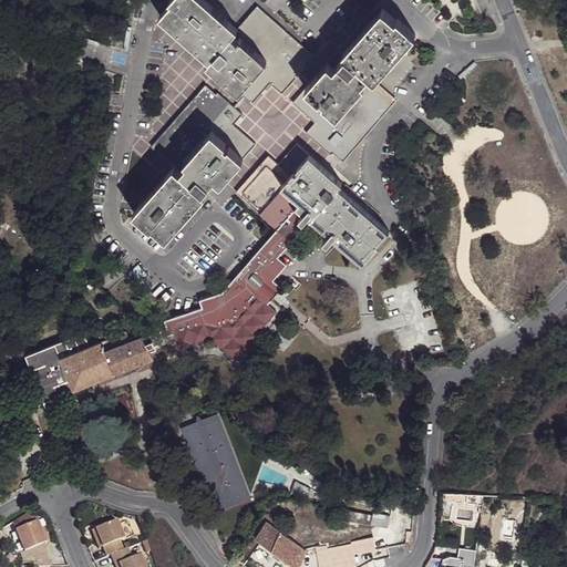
[(233,34),(238,29),(205,0),(169,0),(172,1),(160,16),(210,60),(207,63),(228,82),(239,92),(267,61),(243,39),(239,41),(233,34)]
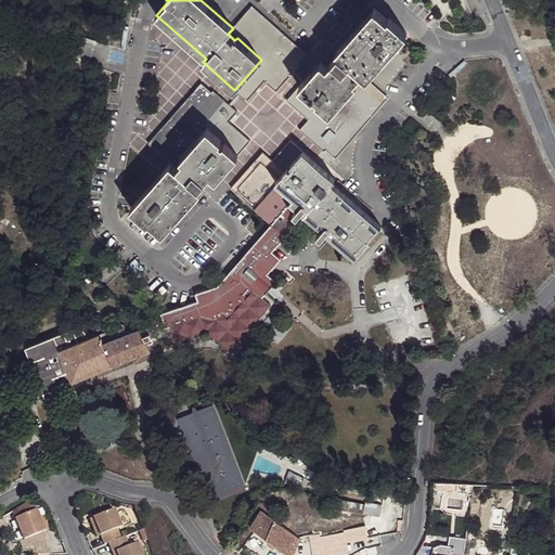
[(252,5),(233,28),(228,34),(234,40),(237,38),(261,60),(234,90),(247,102),(266,81),(278,90),(299,65),(298,63),(307,53),(252,5)]
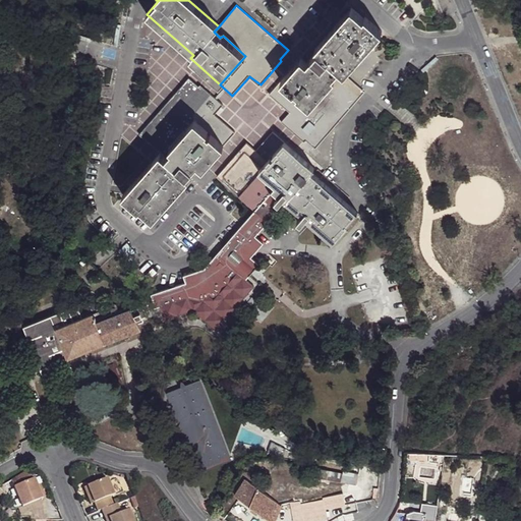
[(291,69),(281,80),(309,106),(334,78),(333,76),(339,69),(344,73),(382,32),(365,17),(364,18),(352,8),(315,48),(317,51),(306,62),(301,58),(291,69)]
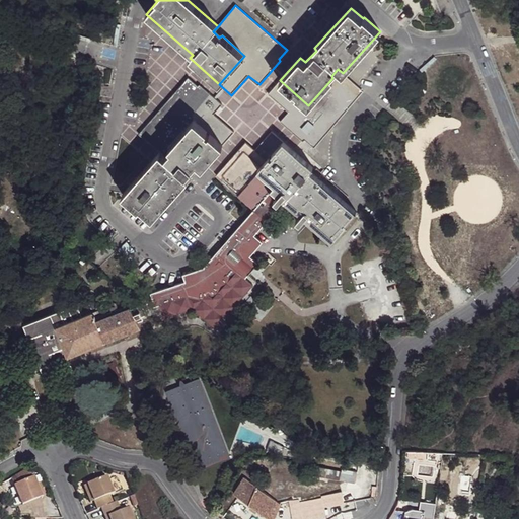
[(308,105),(280,80),(269,93),(290,112),(281,122),(303,140),(305,139),(314,148),(363,91),(343,73),(338,69),(331,76),(332,78),(308,105)]
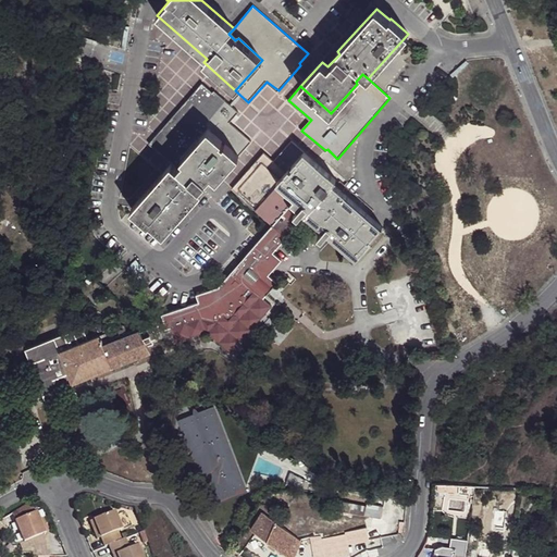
[(149,144),(172,163),(177,169),(184,161),(182,159),(208,128),(238,156),(250,144),(229,125),(237,115),(202,83),(149,144)]
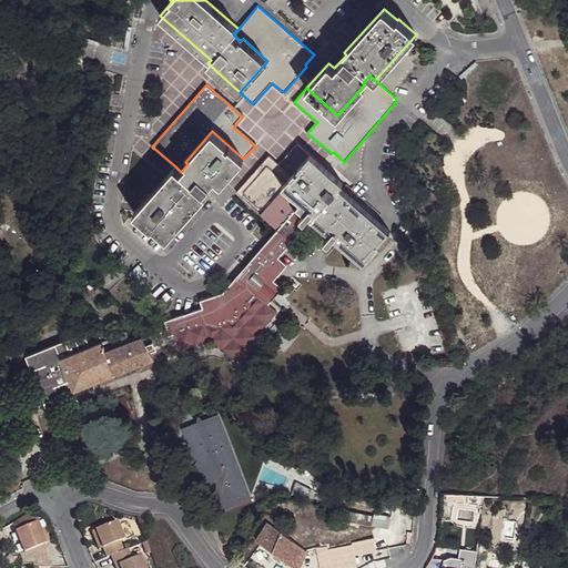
[(181,172),(175,166),(134,212),(152,227),(153,226),(166,237),(205,194),(203,192),(215,179),(221,183),(233,171),(243,159),(212,131),(185,162),(188,164),(181,172)]
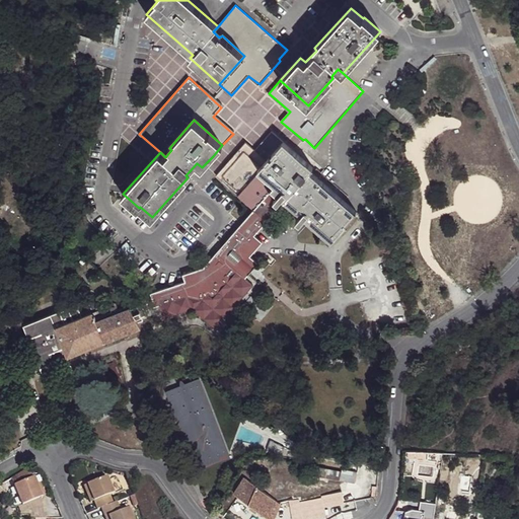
[(217,175),(255,209),(266,198),(254,189),(258,184),(262,188),(269,179),(258,170),(283,141),(272,131),(253,152),(244,144),(217,175)]
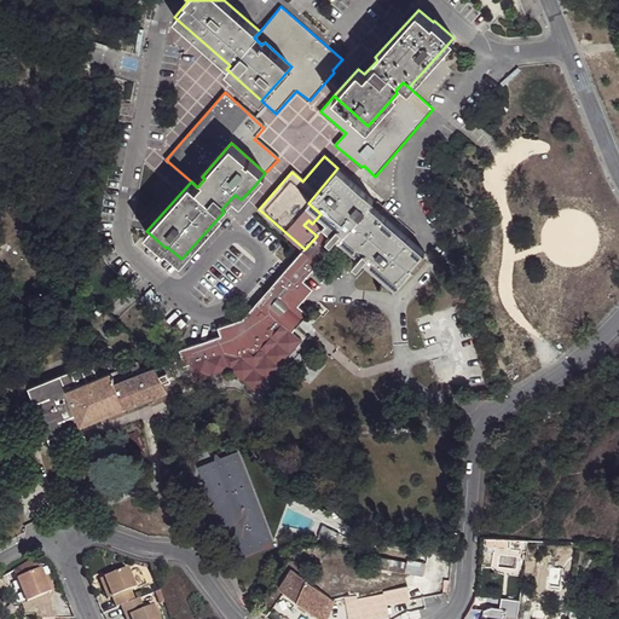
[(395,287),(414,268),(411,267),(424,253),(398,229),(370,203),(374,200),(337,168),(308,203),(320,214),(335,227),(337,224),(346,231),(340,238),(359,255),(363,259),(395,287)]
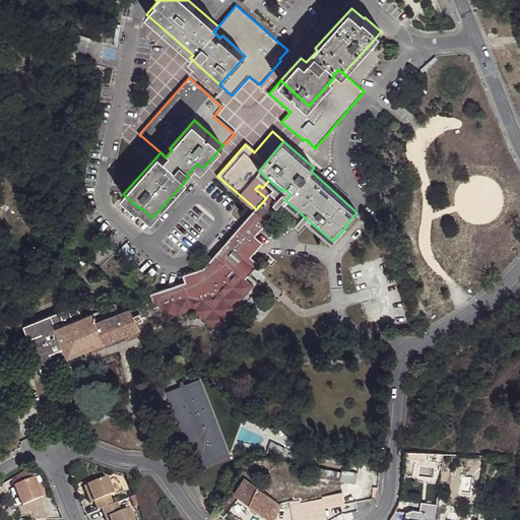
[(153,302),(130,311),(137,331),(144,328),(140,321),(145,319),(144,316),(148,314),(147,310),(161,305),(167,317),(194,308),(217,328),(256,284),(247,276),(260,261),(253,255),(265,241),(256,233),(267,220),(285,200),(290,194),(283,188),(281,191),(269,180),(262,188),(259,185),(255,189),(266,198),(206,266),(183,274),(185,281),(151,295),(153,302)]
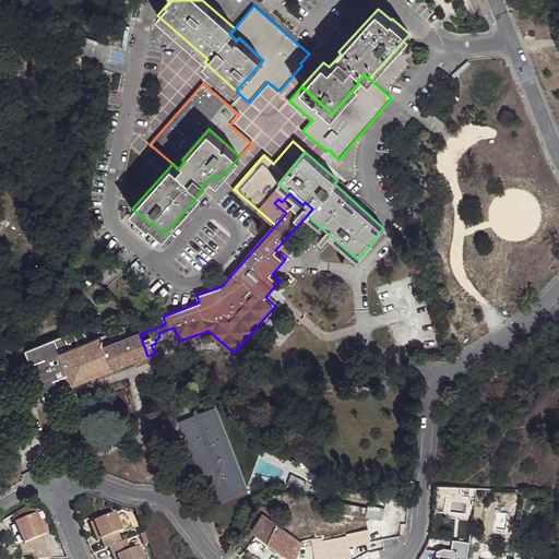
[(24,349),(43,395),(72,384),(60,352),(98,336),(94,323),(24,349)]
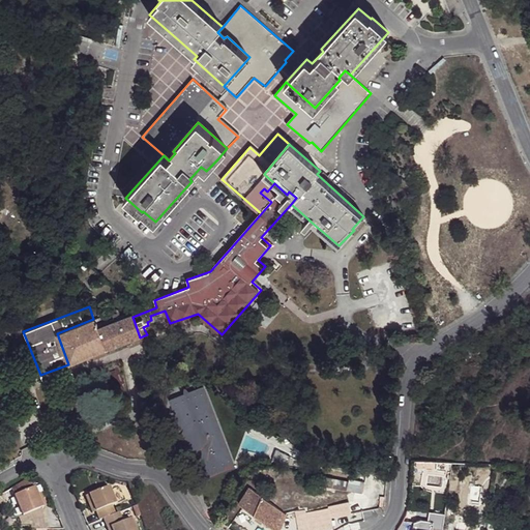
[(97,328),(109,323),(106,315),(93,319),(97,328)]
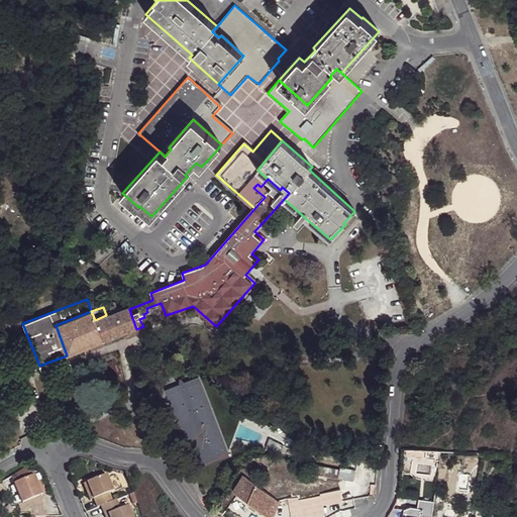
[(129,309),(128,307),(106,315),(95,320),(103,341),(136,329),(129,309)]
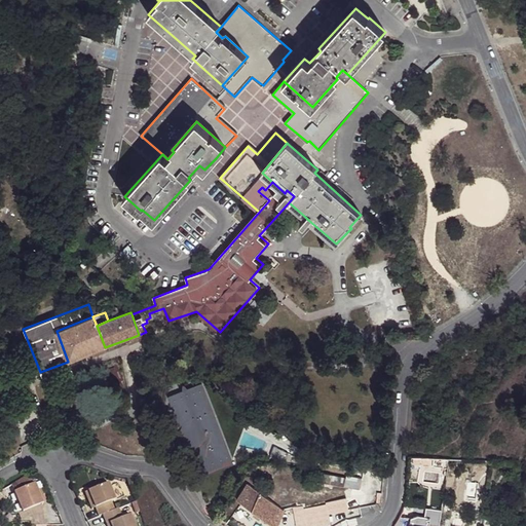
[(68,362),(105,347),(97,326),(92,316),(57,331),(68,362)]
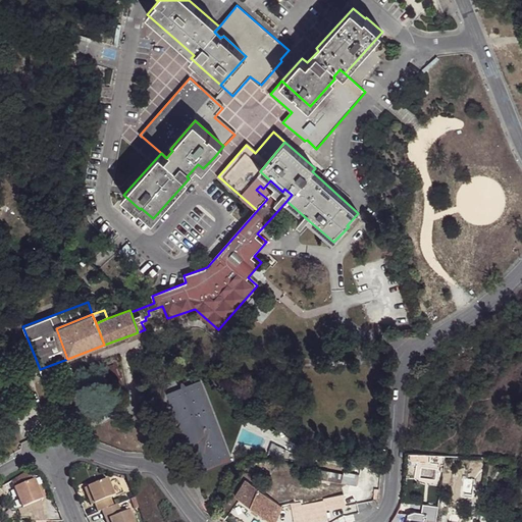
[(67,359),(40,369),(46,384),(51,382),(73,374),(67,359)]
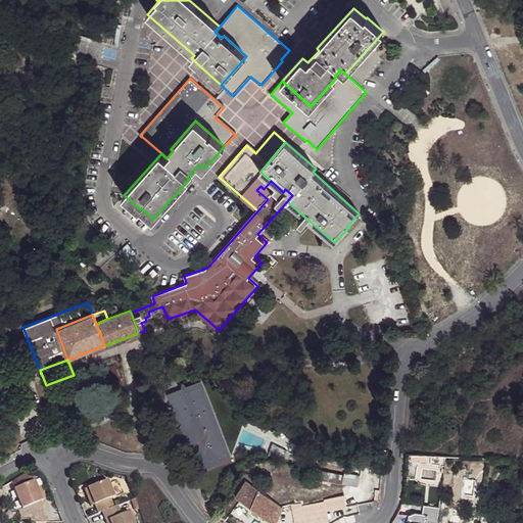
[(114,362),(99,367),(103,377),(105,376),(108,383),(115,381),(119,388),(109,392),(112,401),(126,395),(120,379),(121,378),(114,362)]
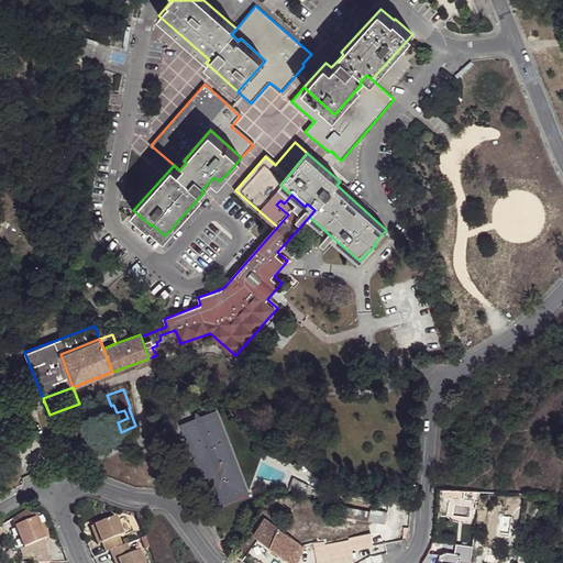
[(216,418),(219,416),(217,409),(180,423),(184,430),(191,427),(216,418)]
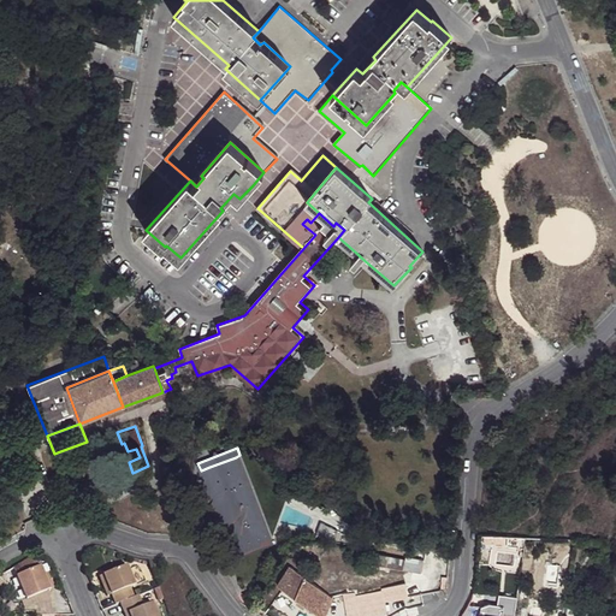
[(250,480),(240,455),(236,457),(246,483),(250,480)]
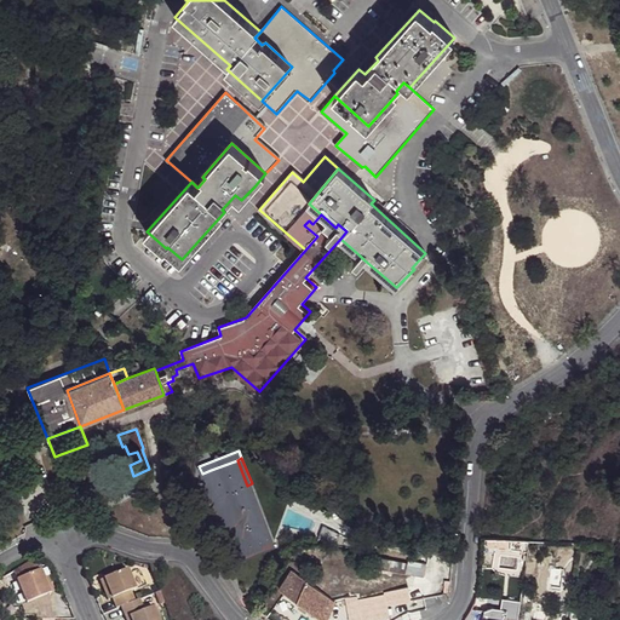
[(247,486),(237,460),(211,470),(237,540),(262,532),(244,487),(247,486)]
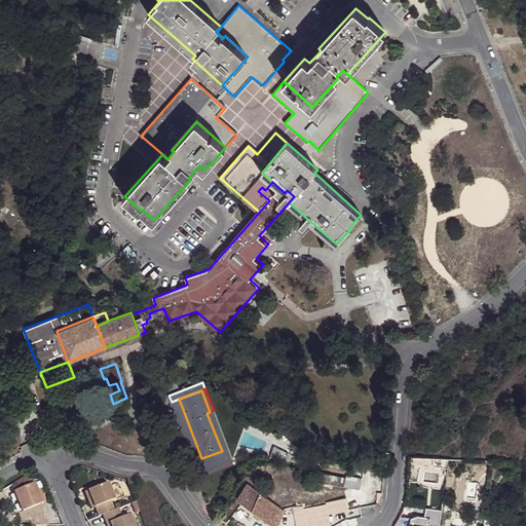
[(179,399),(172,402),(194,461),(201,458),(179,399)]
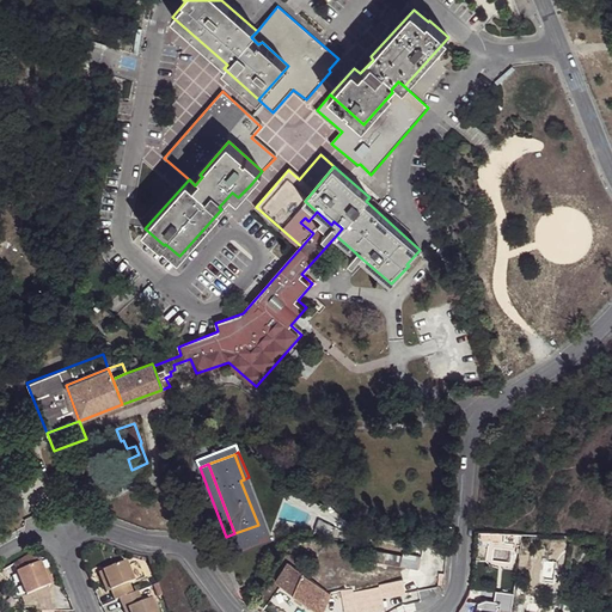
[(265,524),(249,477),(244,479),(240,481),(258,525),(265,524)]
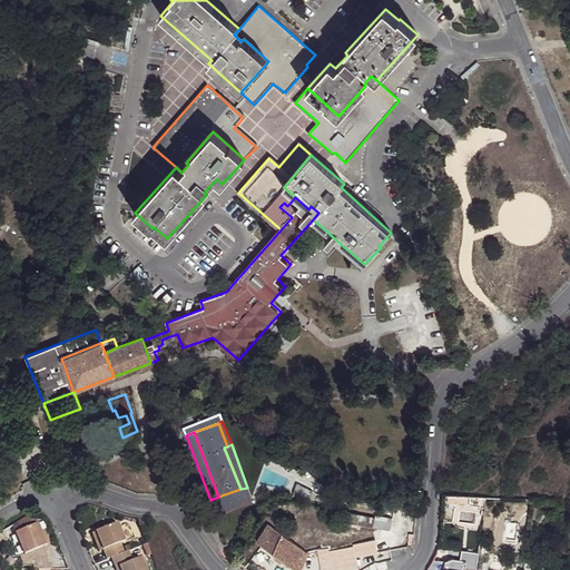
[(241,489),(218,497),(210,500),(217,517),(253,503),(247,488),(241,489)]
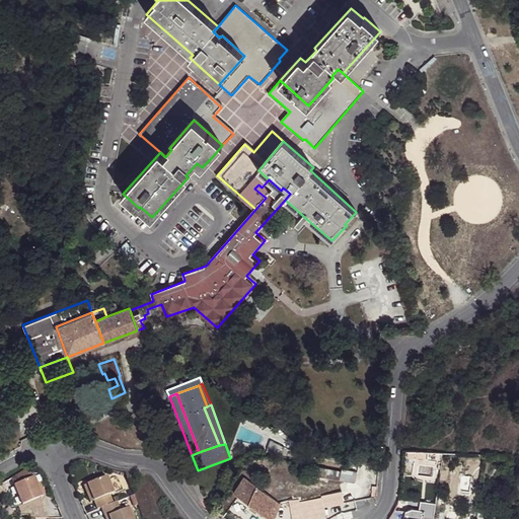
[(314,465),(312,473),(341,479),(343,471),(314,465)]
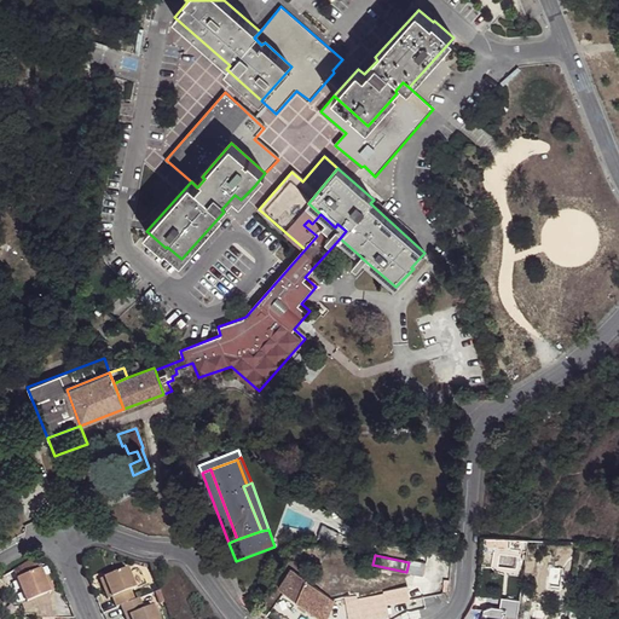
[(406,572),(426,574),(427,562),(409,559),(409,562),(406,572)]
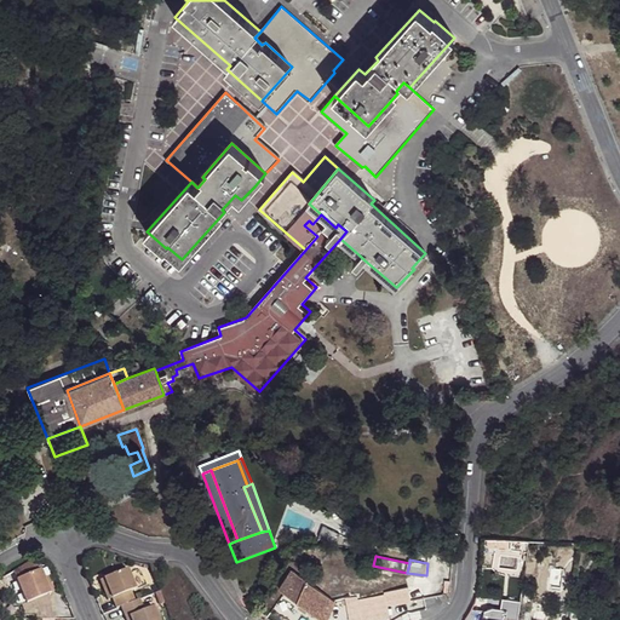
[(24,564),(0,578),(0,580),(1,584),(27,569),(24,564)]
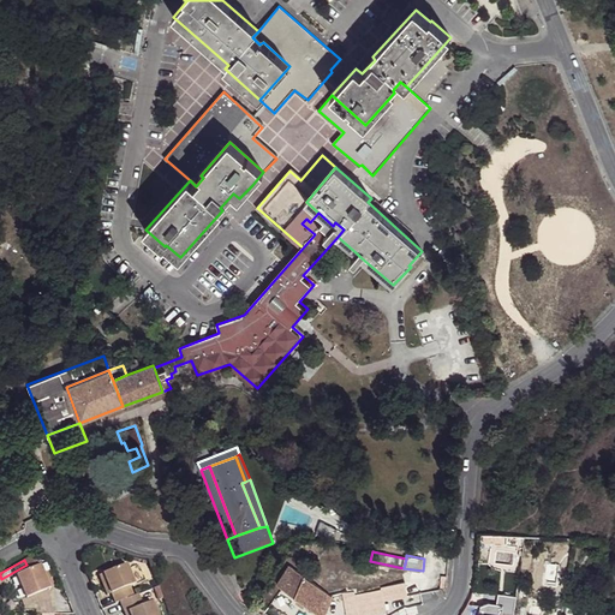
[(109,591),(115,603),(119,602),(132,596),(127,584),(132,581),(125,562),(102,572),(109,591)]
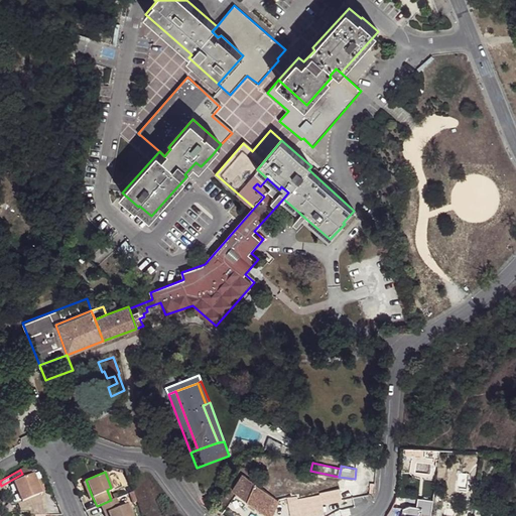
[(244,473),(233,490),(269,515),(272,515),(279,499),(244,473)]
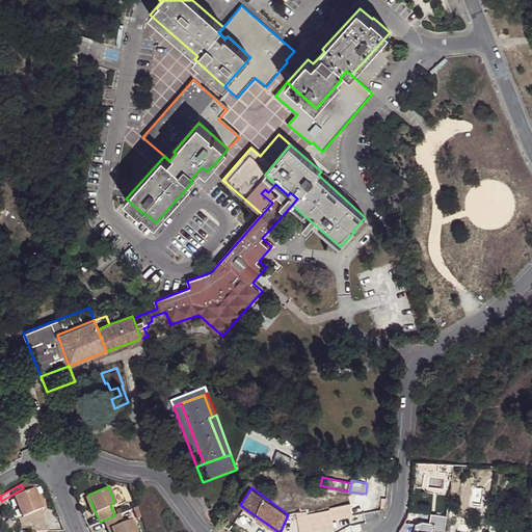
[(36,488),(16,497),(23,517),(47,508),(44,499),(42,501),(36,488)]
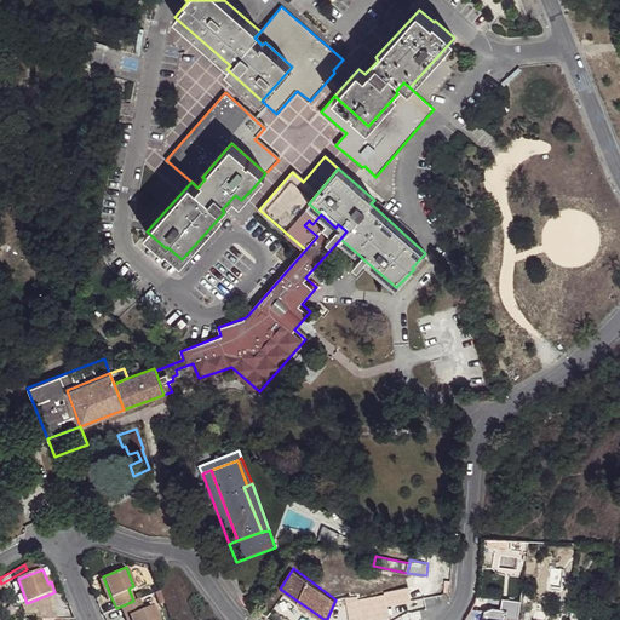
[(105,597),(110,596),(103,577),(97,578),(105,597)]
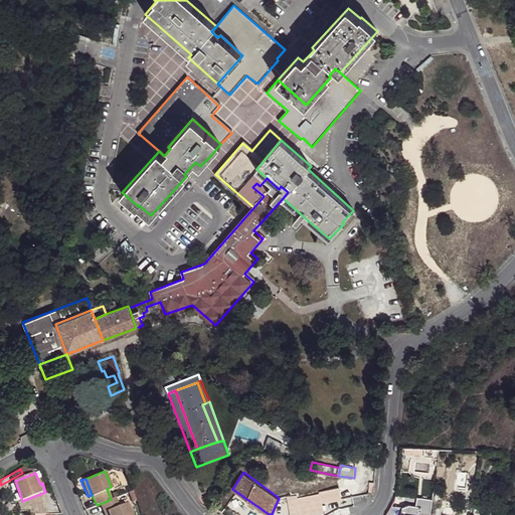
[(323,494),(300,497),(302,512),(302,514),(310,514),(326,513),(325,505),(344,502),(343,490),(323,493),(323,494)]
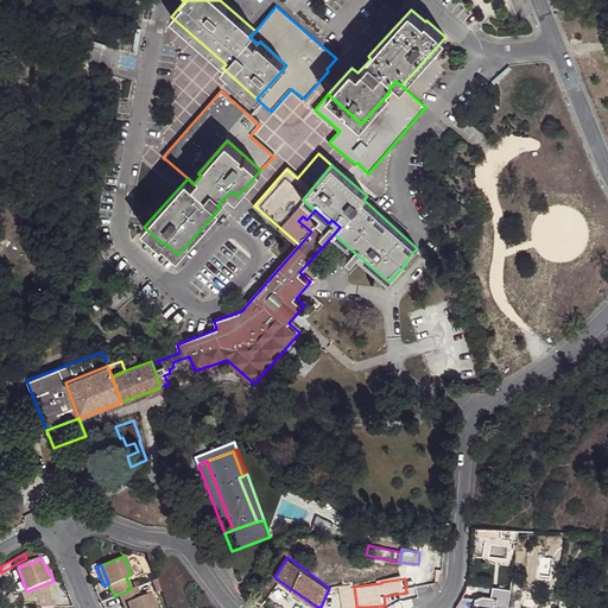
[(356,605),(354,587),(354,583),(343,584),(344,593),(346,606),(356,605)]
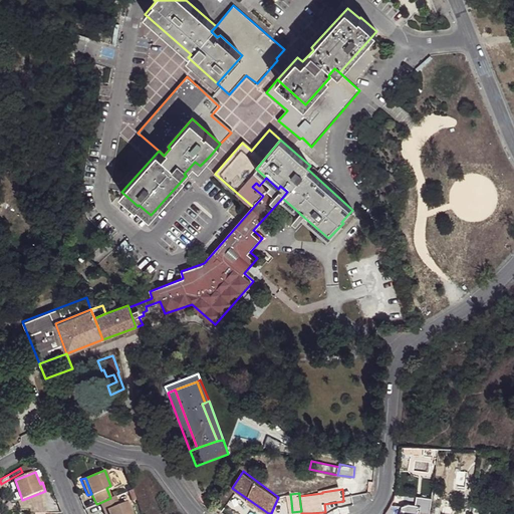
[(291,501),(290,494),(281,495),(282,502),(291,501)]
